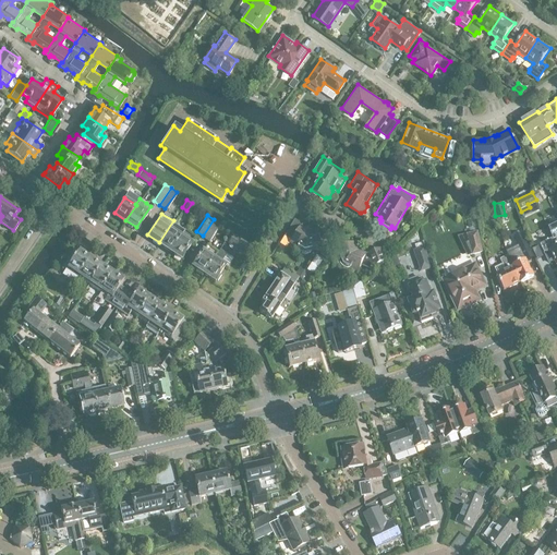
[(555,239),(556,243),(549,246),(543,250),(548,261),(555,257),(556,263),(556,262),(556,216),(545,222),(554,239),(555,239)]
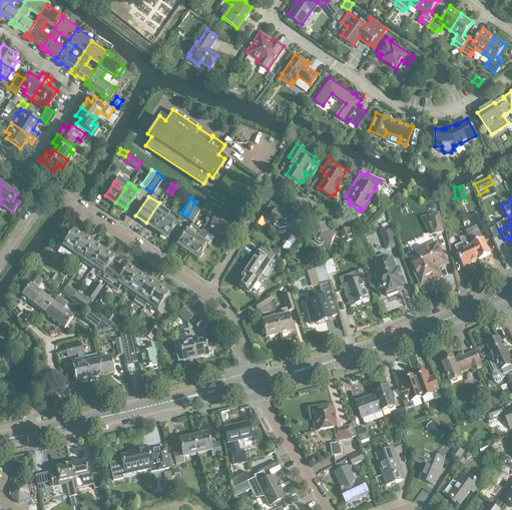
[(286,226),(294,225),(290,209),(282,211),(275,207),(277,204),(270,200),(261,215),(267,218),(266,220),(273,224),(273,225),(274,228),(277,230),(280,231),(284,230),(286,226)]
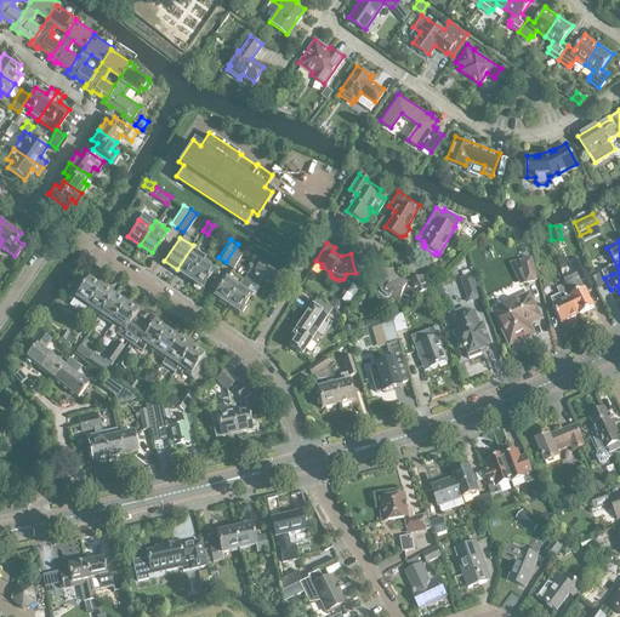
[(238,244),(226,262),(232,267),(244,247),(238,244)]
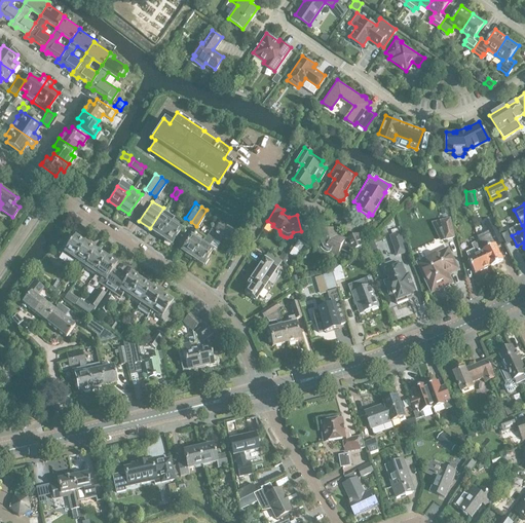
[(163,208),(150,228),(160,235),(174,215),(163,208)]
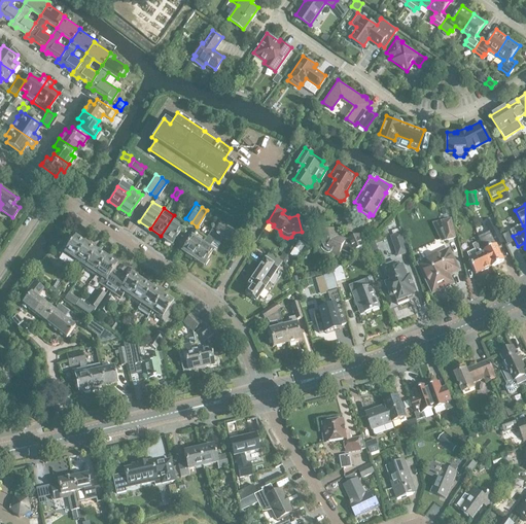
[(174,215),(161,236),(171,243),(180,229),(184,222),(174,215)]
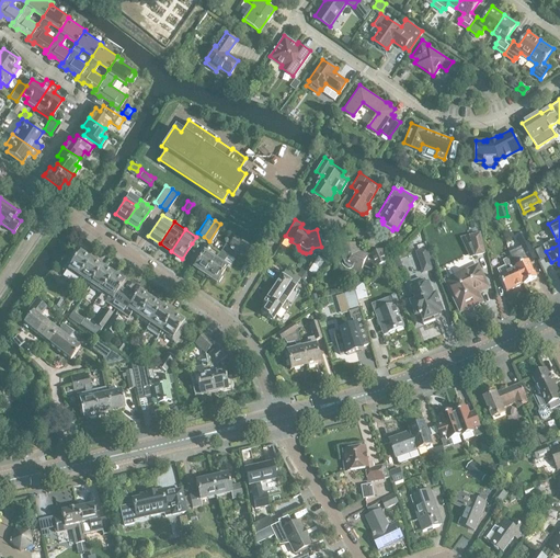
[(251,245),(231,231),(225,240),(228,242),(244,253),(251,245)]
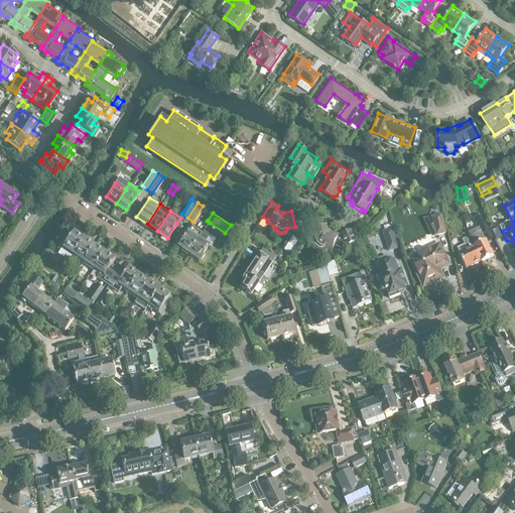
[(444,231),(441,213),(433,214),(436,232),(444,231)]
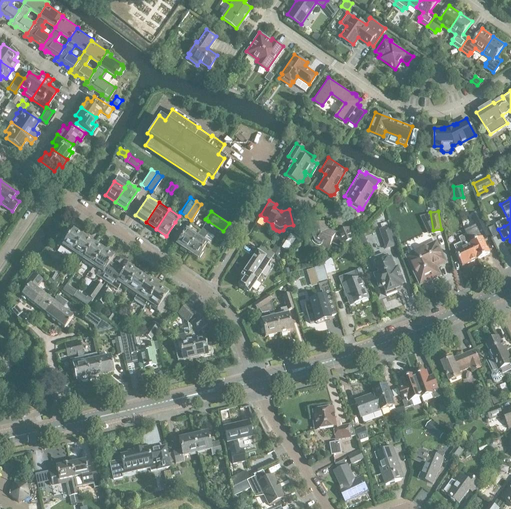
[(477,226),(484,223),(479,211),(472,214),(477,226)]
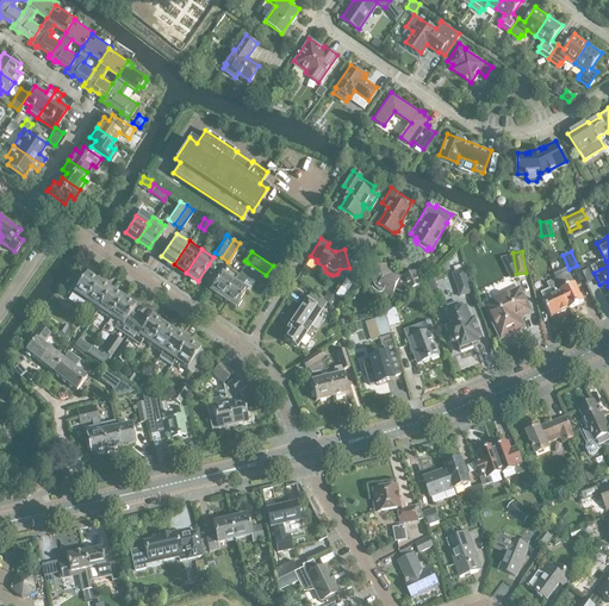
[(403,291),(404,286),(408,288),(414,286),(420,281),(415,269),(398,275),(390,272),(386,263),(368,270),(372,279),(371,280),(370,283),(372,287),(374,289),(378,292),(383,291),(383,289),(391,294),(395,287),(403,291)]
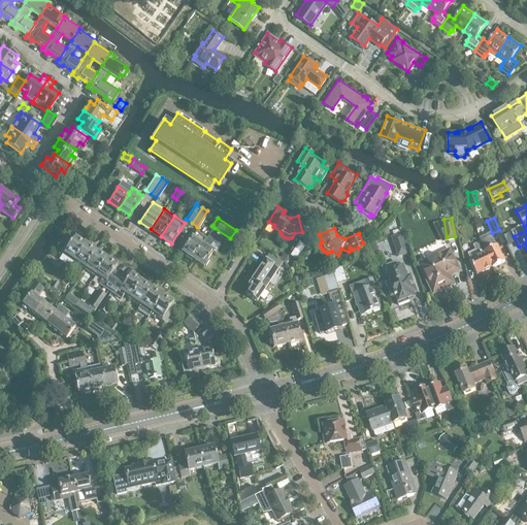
[(192,257),(207,233),(205,236),(195,230),(182,250),(192,257)]
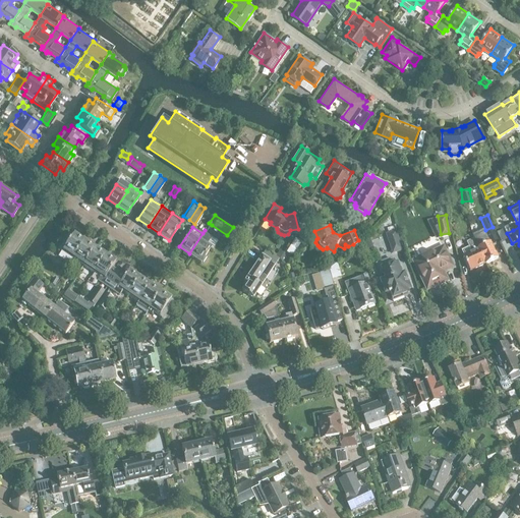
[(403,248),(396,228),(386,232),(393,251),(403,248)]
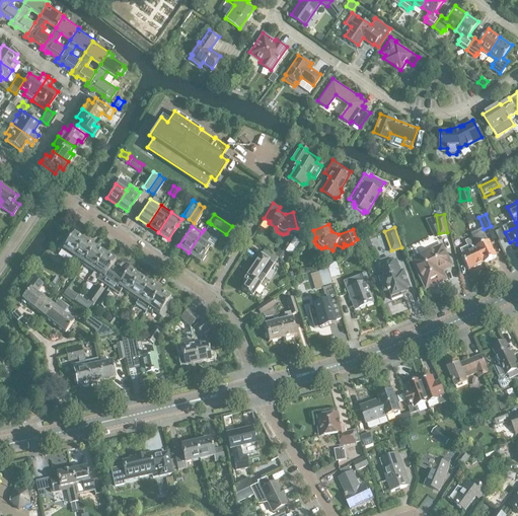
[(504,236),(500,227),(495,229),(499,238),(504,236)]
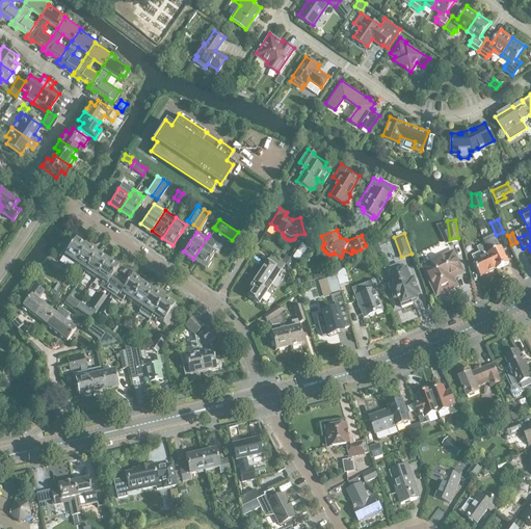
[(209,235),(193,259),(205,266),(214,252),(210,248),(215,239),(209,235)]
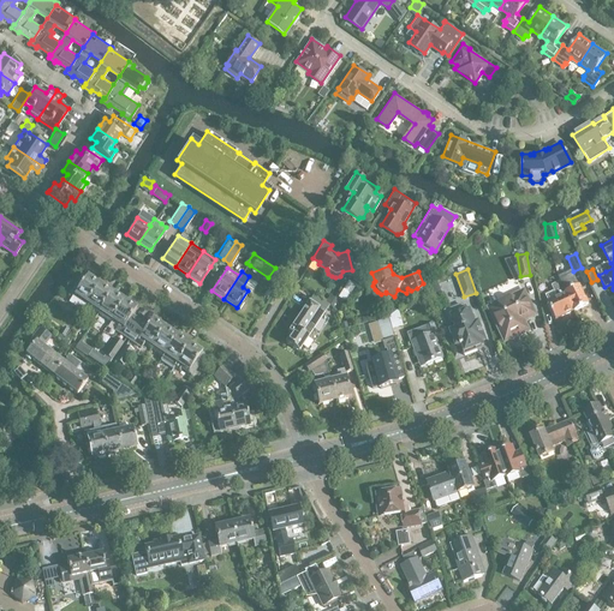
[(565,292),(573,307),(573,309),(586,303),(578,283),(577,283),(576,281),(572,283),(567,273),(559,277),(560,279),(559,279),(564,289),(565,292)]
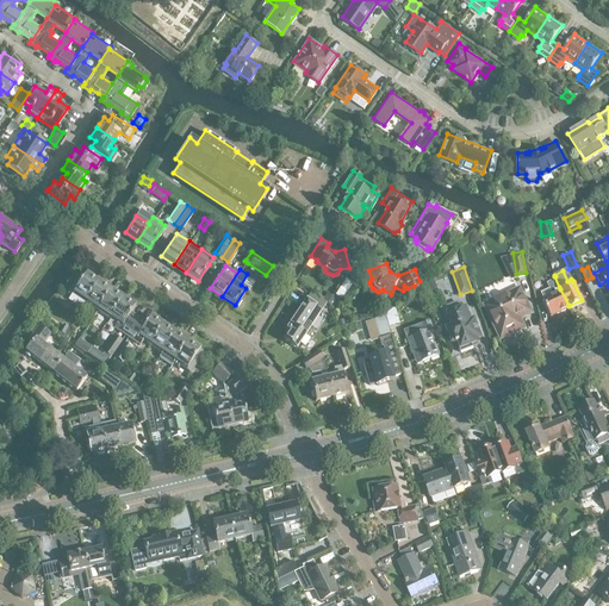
[(85,299),(98,280),(86,272),(81,279),(79,277),(70,289),(85,299)]
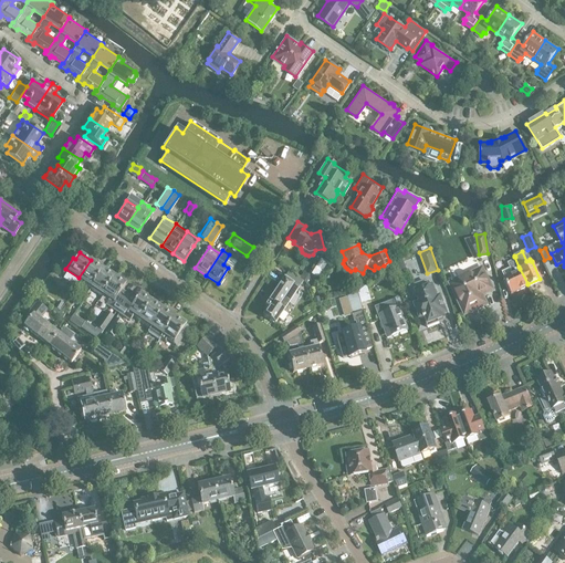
[(510,291),(527,283),(520,269),(519,267),(514,257),(506,260),(510,267),(502,270),(504,275),(503,277),(510,291)]
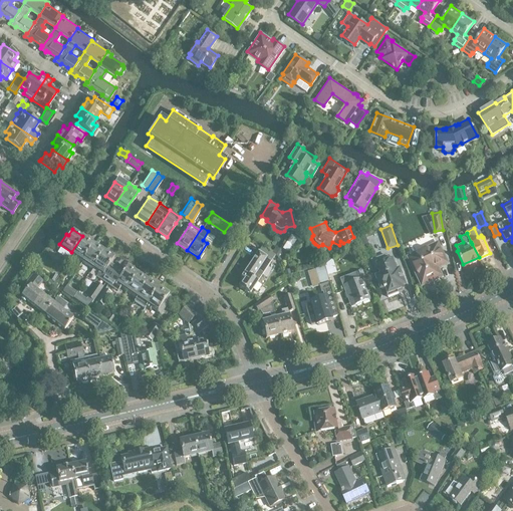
[(288,235),(282,245),(287,249),(293,238),(288,235)]
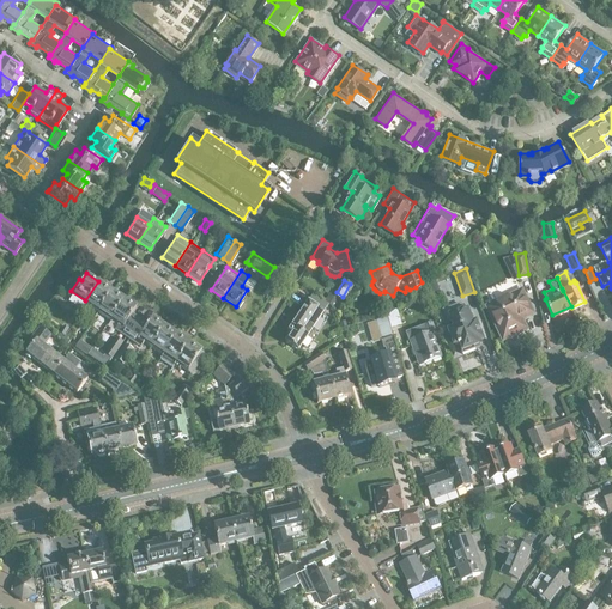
[(97,309),(110,290),(98,281),(85,300),(97,309)]
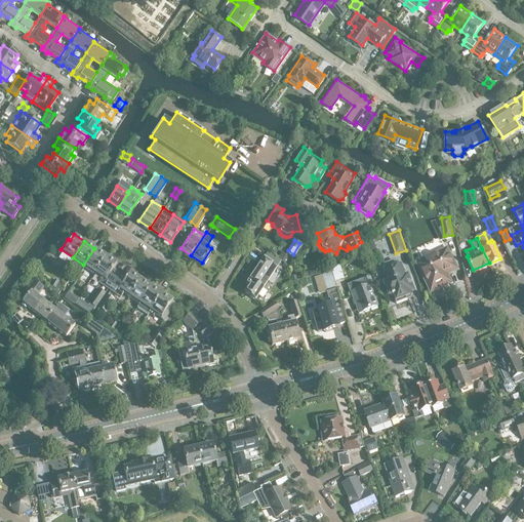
[(455,266),(446,246),(426,256),(428,259),(418,264),(425,278),(428,277),(433,287),(436,286),(436,287),(445,283),(444,282),(447,280),(442,270),(447,268),(448,270),(455,266)]
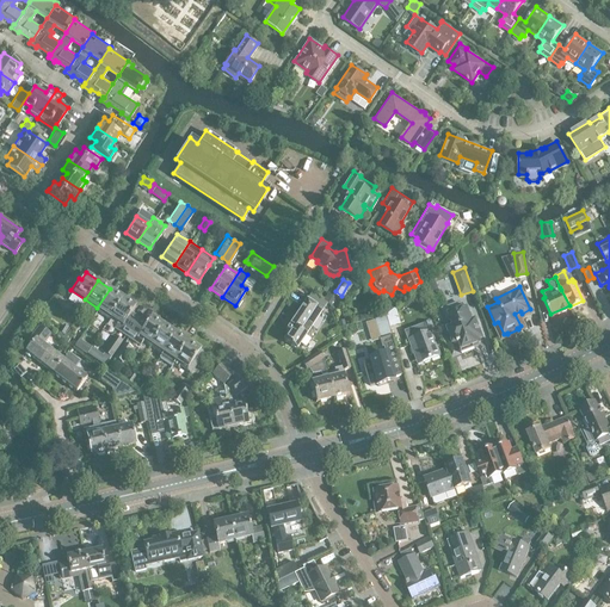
[(109,316),(122,296),(110,289),(97,308),(109,316)]
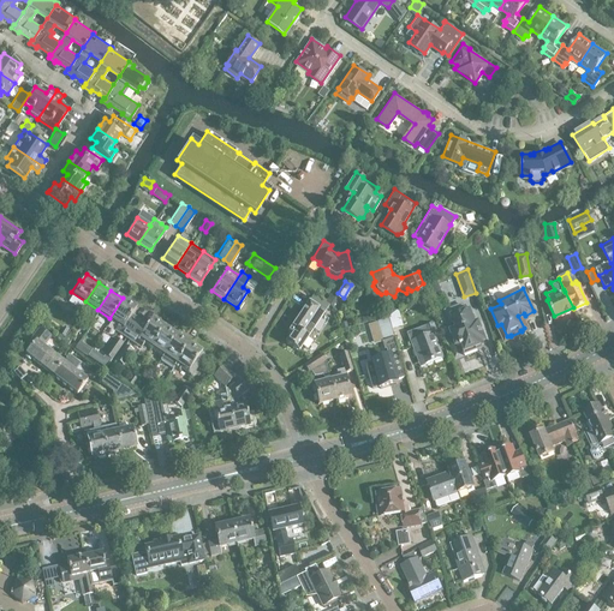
[(313,291),(308,299),(308,298),(286,330),(290,331),(285,340),(299,348),(309,334),(308,334),(311,328),(305,323),(319,305),(317,305),(322,297),(313,291)]
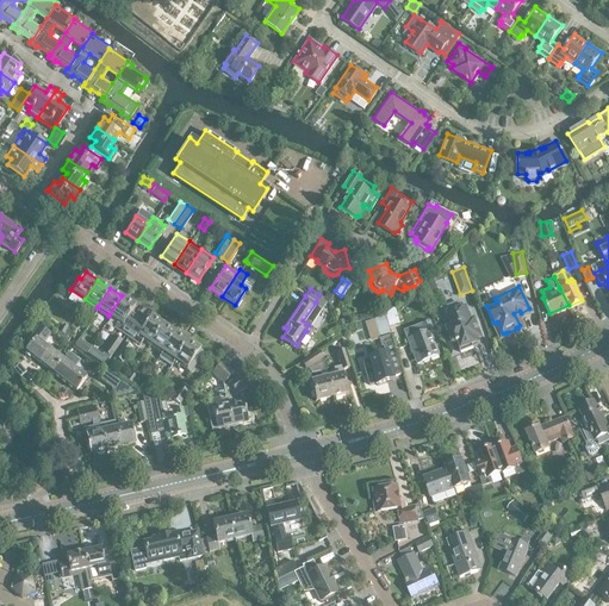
[(329,301),(334,294),(327,289),(322,297),(329,301)]
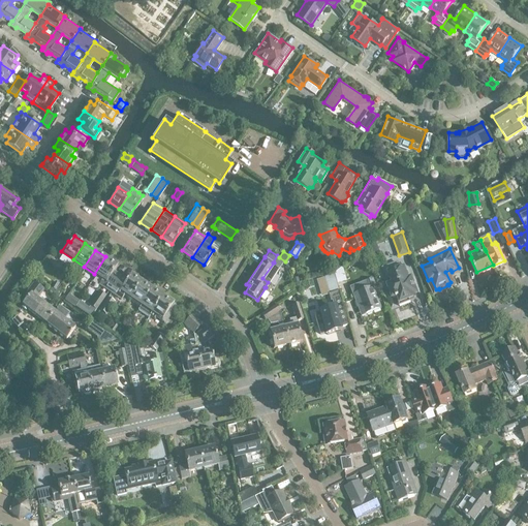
[(105,256),(94,274),(101,278),(98,283),(109,290),(120,274),(113,270),(117,264),(105,256)]
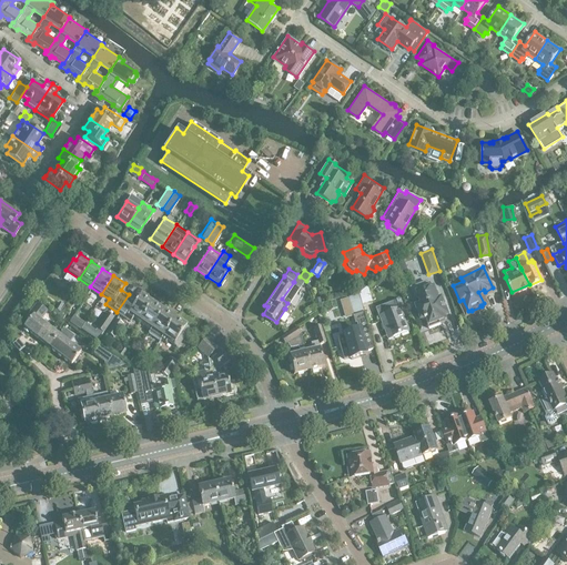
[(428,324),(446,318),(445,314),(448,313),(442,296),(438,298),(434,285),(417,291),(422,303),(417,305),(422,319),(425,316),(428,324)]
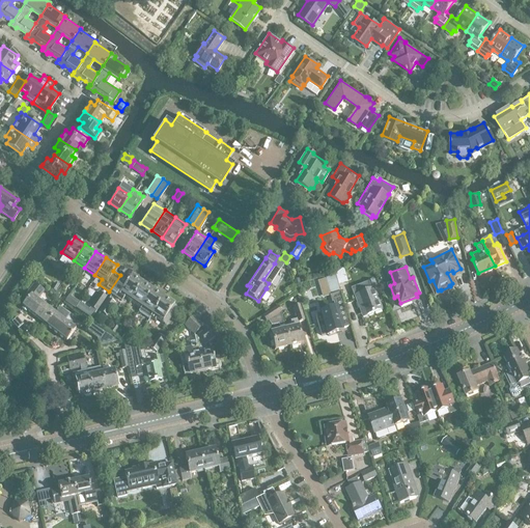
[(330,292),(340,288),(335,272),(325,274),(330,292)]
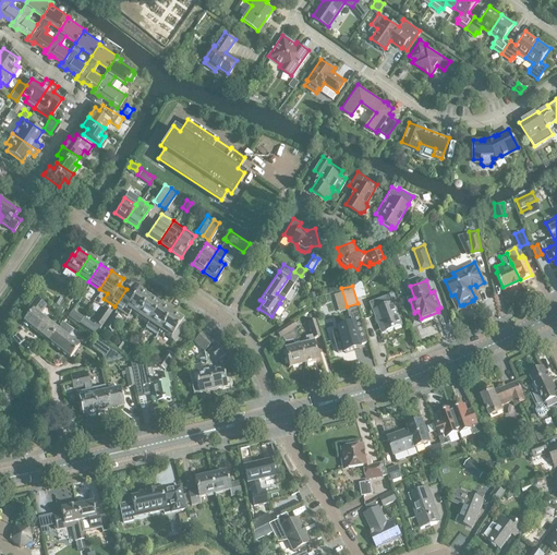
[(131,310),(137,314),(149,296),(137,288),(133,294),(126,289),(114,306),(128,314),(131,310)]
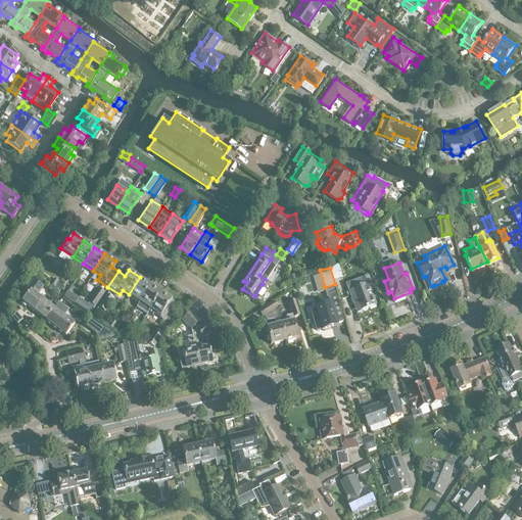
[(358,310),(376,301),(369,281),(371,280),(368,273),(362,275),(364,282),(349,288),(358,310)]
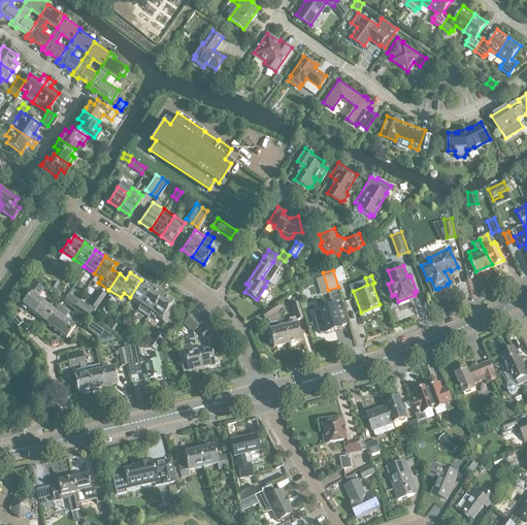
[(45,320),(55,308),(45,301),(46,299),(38,293),(43,286),(34,280),(24,293),(27,295),(22,301),(45,320)]
